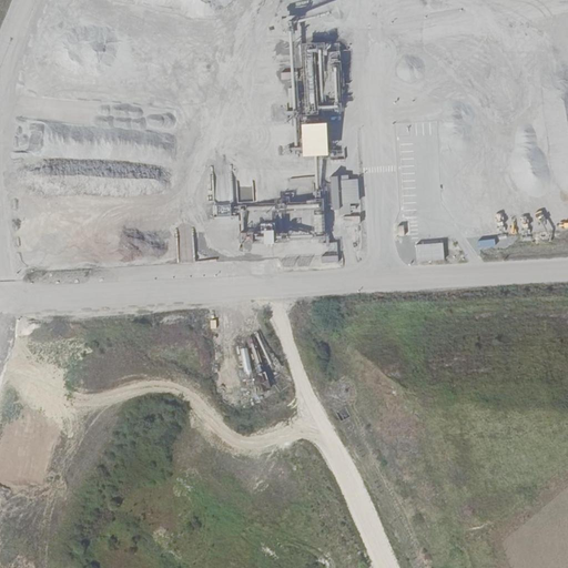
[(326,41),(306,44),(311,75),(318,74),(317,68),(333,66),(336,83),(337,83),(335,70),(343,69),(341,50),(328,52),(326,41)]
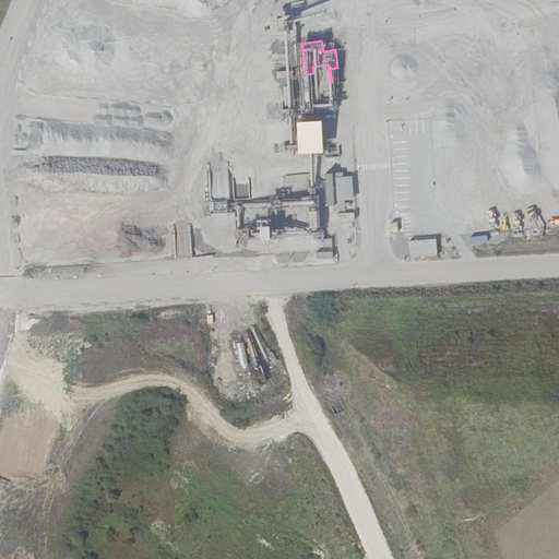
[(324,119),(299,120),(300,152),(325,152),(324,119)]
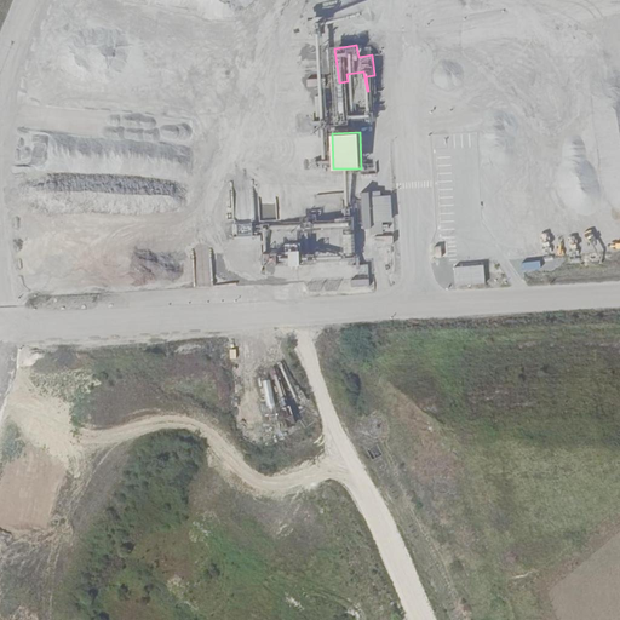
[(384,222),(394,222),(392,195),(382,195),(382,190),(361,191),(363,234),(373,233),(374,248),(396,248),(395,234),(384,234),(384,222)]
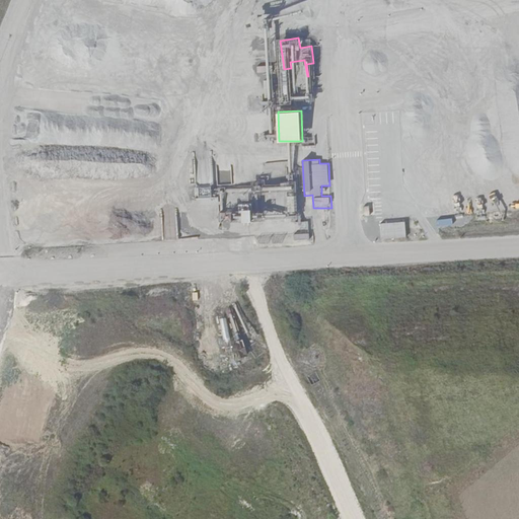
[(266,173),(277,172),(278,178),(284,177),(283,170),(288,169),(287,160),(265,163),(266,173)]
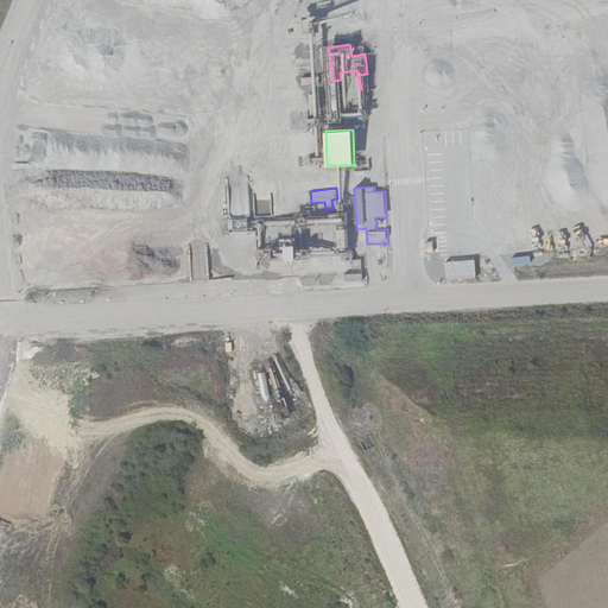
[(344,219),(308,217),(306,238),(336,239),(336,225),(343,226),(344,219)]
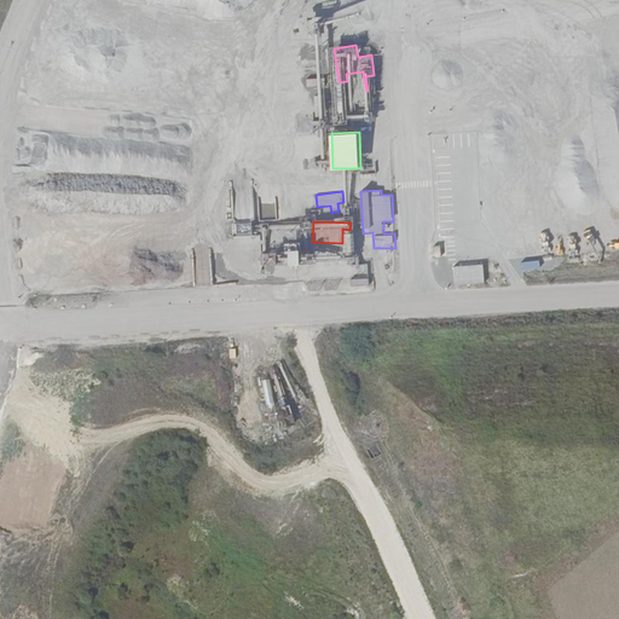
[(314,258),(341,255),(340,247),(313,249),(314,258)]
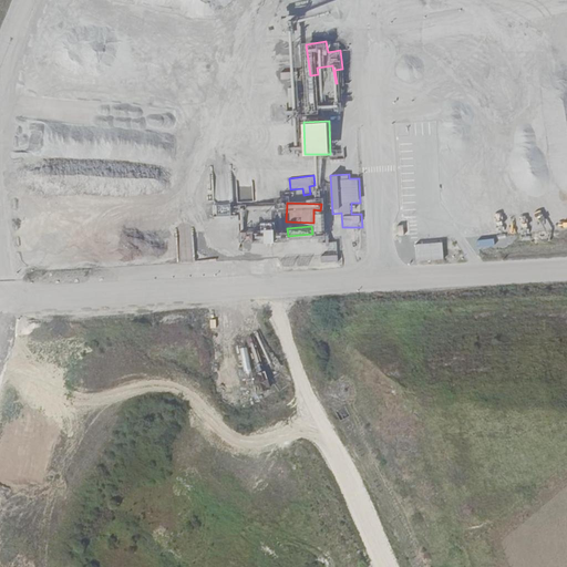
[(256,230),(256,241),(276,241),(276,229),(256,230)]
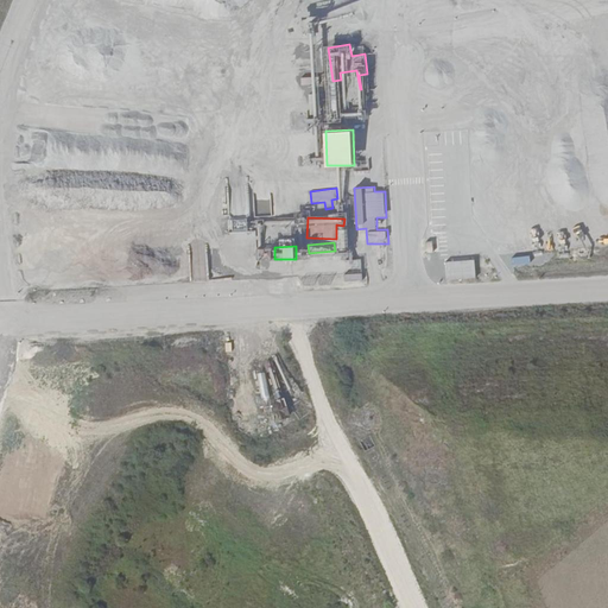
[(475,259),(447,260),(447,279),(476,278),(475,259)]
